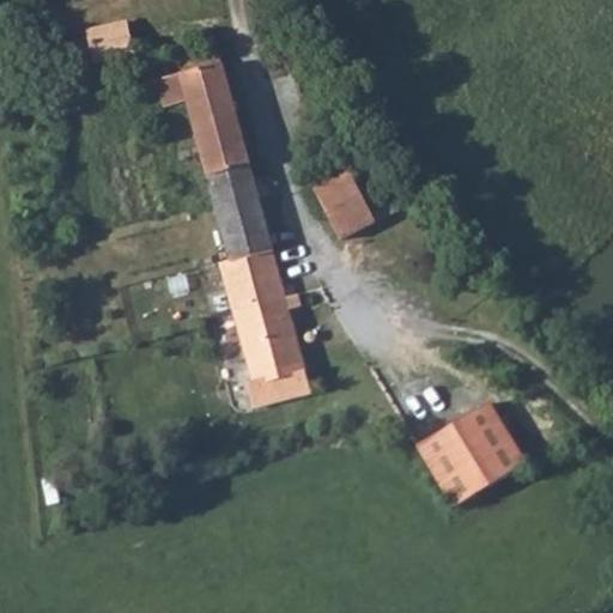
[(132,54),(123,24),(95,29),(76,38),(74,55),(90,65),(132,54)]
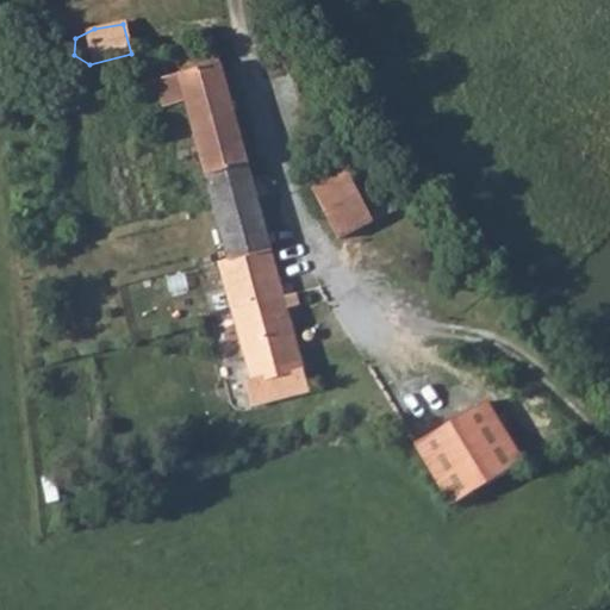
[(256,198),(255,195),(216,48),(178,56),(182,78),(163,81),(169,111),(191,106),(213,205),(223,203),(256,198)]
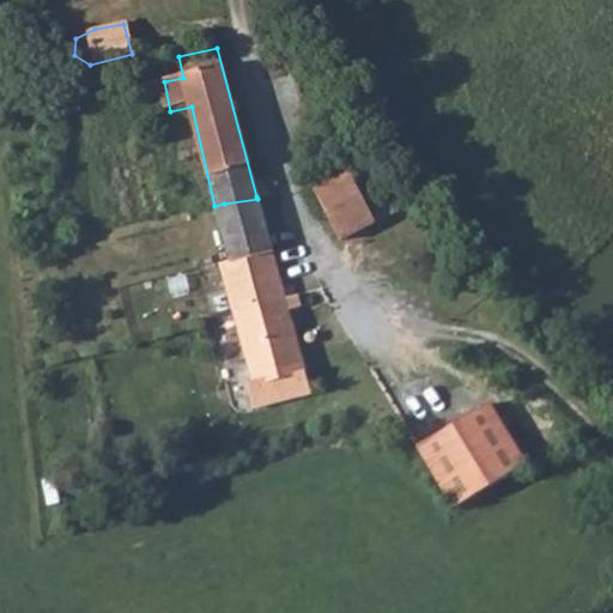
[(341,238),(399,211),(386,183),(363,192),(345,153),(310,170),(319,187),(316,190),(341,238)]
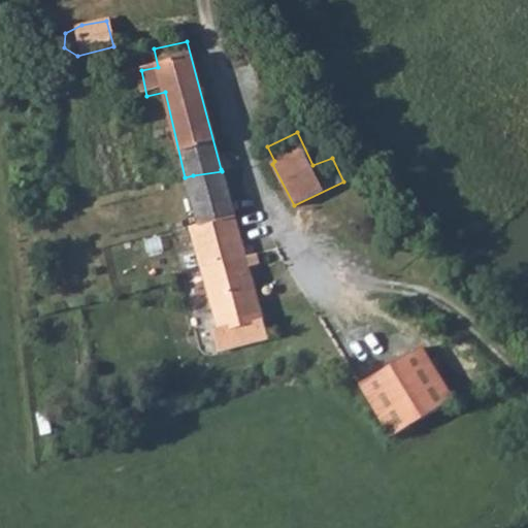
[(240,246),(222,171),(193,175),(185,177),(196,224),(190,226),(221,350),(268,339),(246,266),(258,263),(253,243),(240,246)]
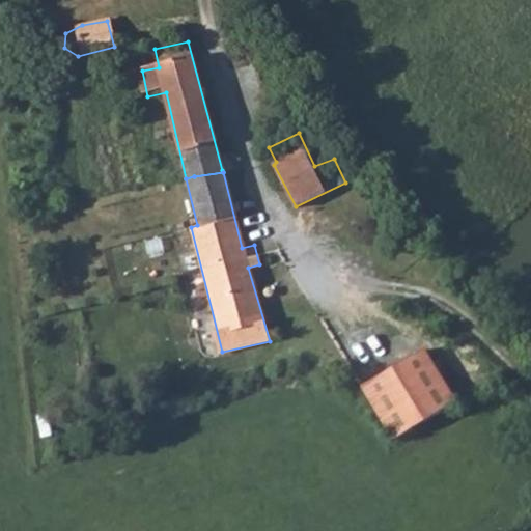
[(391,439),(454,401),(424,350),(360,388),(391,439)]
